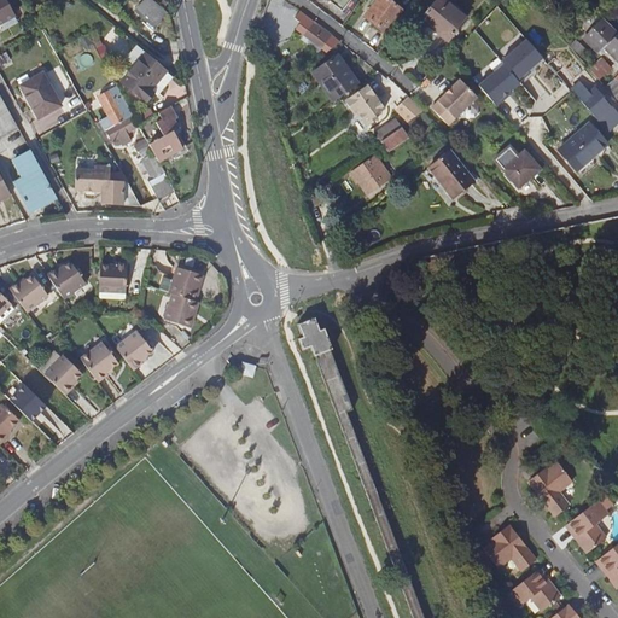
[(0,0),(0,24),(15,17),(5,0),(0,0)]
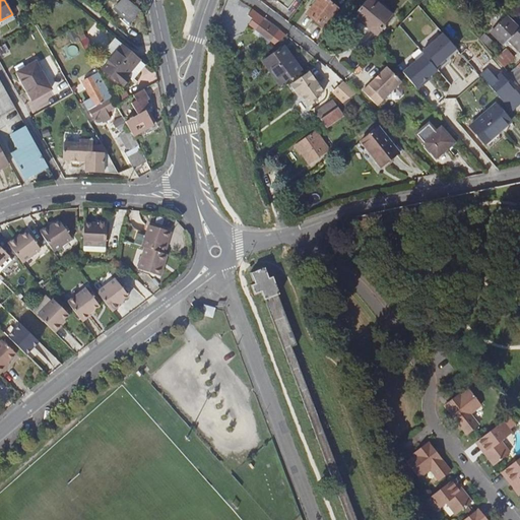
[(130,22),(140,10),(127,0),(121,0),(114,9),(130,22)]
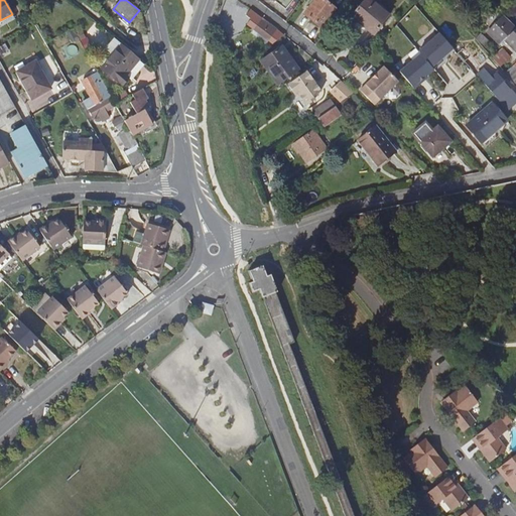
[(292,0),(273,0),(274,0),(285,10),(292,0)]
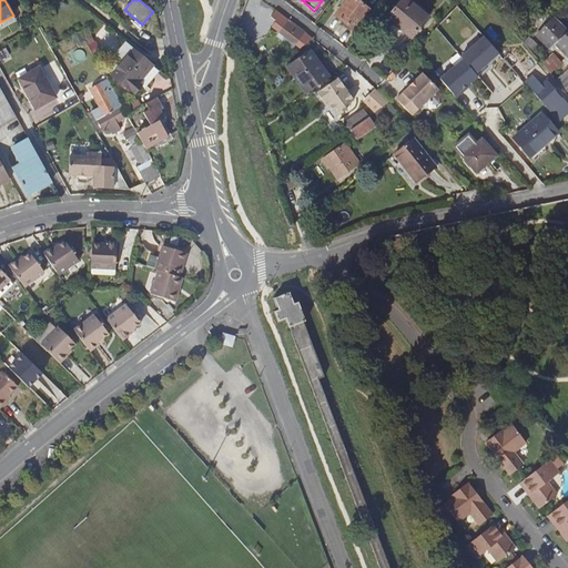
[(346,0),(335,16),(353,30),(368,9),(356,0),(346,0)]
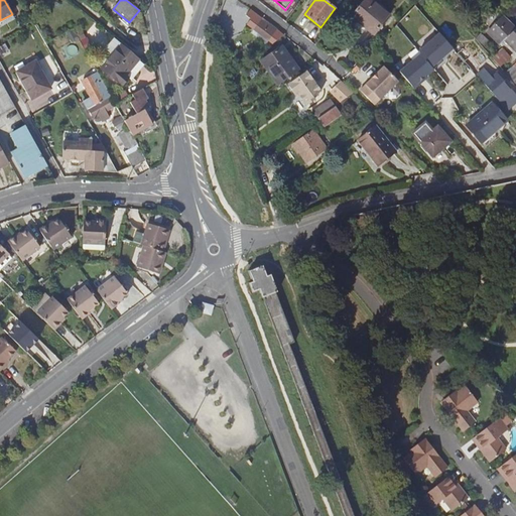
[(365,0),(352,15),(374,34),(390,16),(371,0),(365,0)]
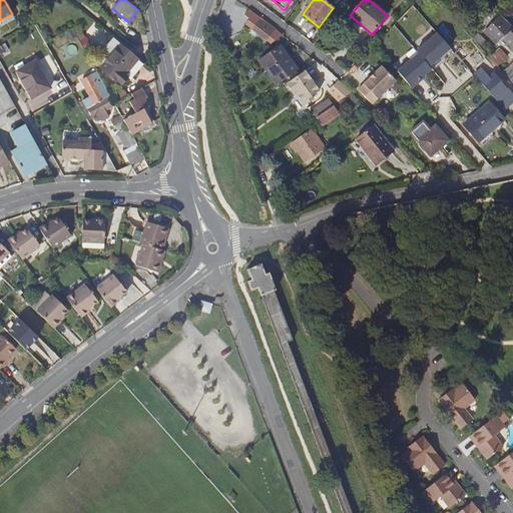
[(65,33),(72,29),(62,11),(55,15),(65,33)]
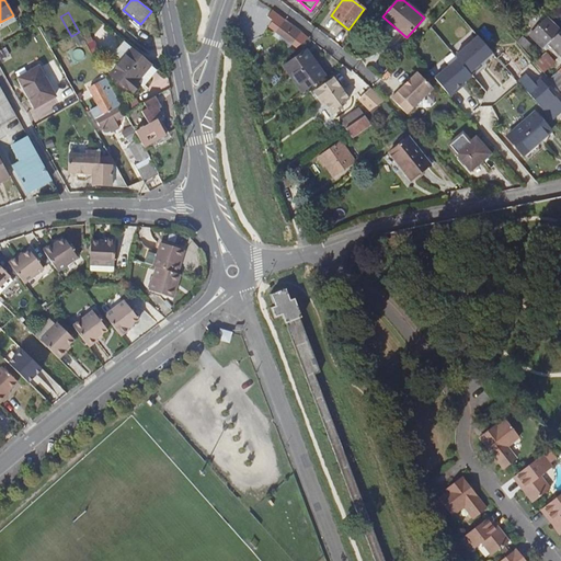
[(544,49),(550,43),(560,53),(560,31),(560,32),(547,19),(530,36),(544,49)]
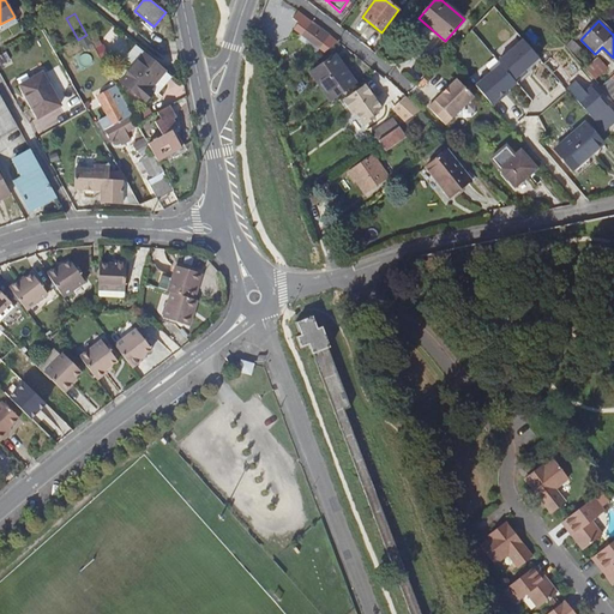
[(326,32),(312,22),(302,35),(319,48),(324,42),(330,35),(326,32)]
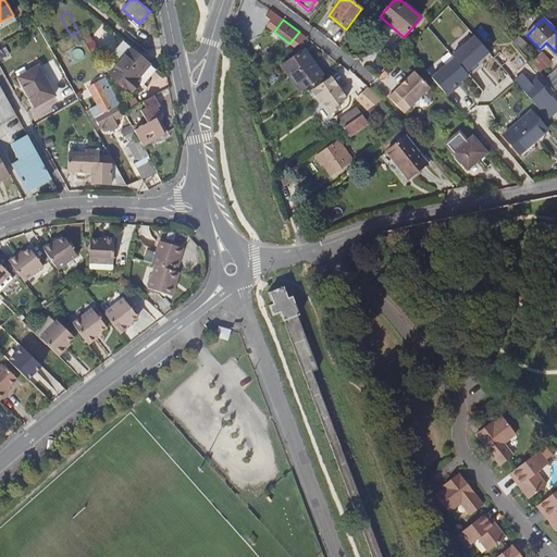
[(287,48),(289,44),(274,32),(271,36),(287,48)]
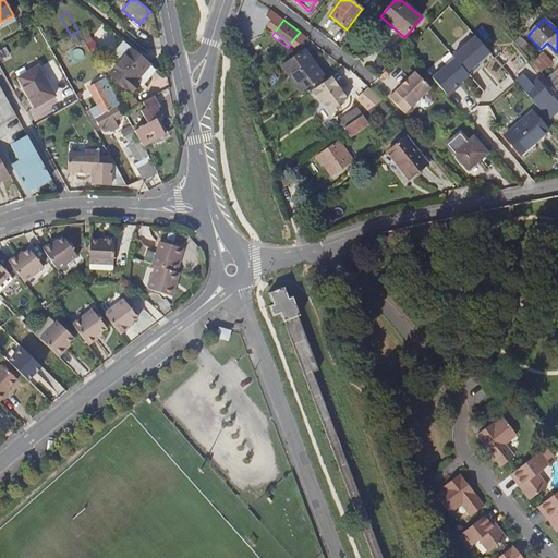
[(475,37),(452,57),(455,59),(469,75),(478,67),(476,64),(489,53),(475,37)]
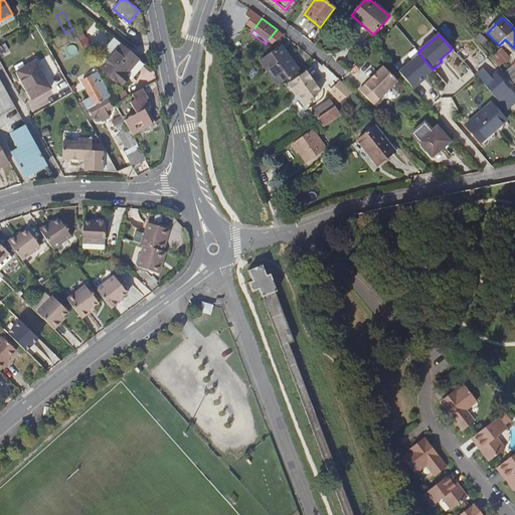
[(474,38),(484,49),(488,45),(479,35),(474,38)]
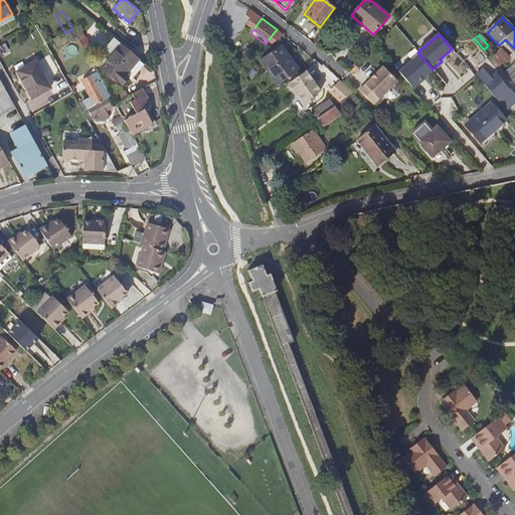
[(121,45),(101,67),(121,86),(128,77),(125,74),(138,59),(121,45)]
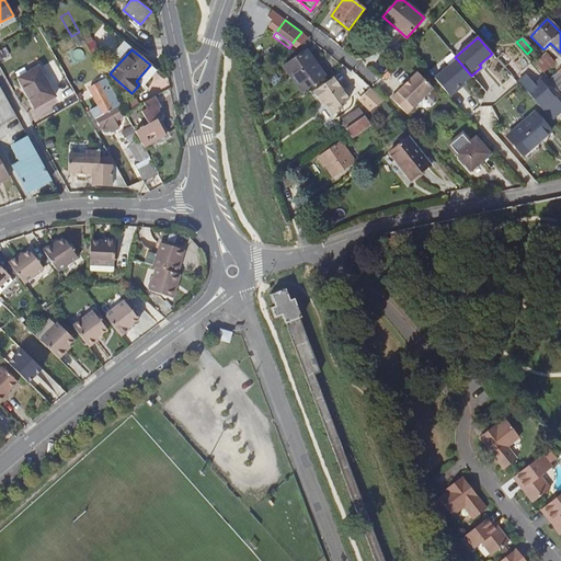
[(304,92),(325,77),(307,50),(284,67),(302,93),(304,92)]
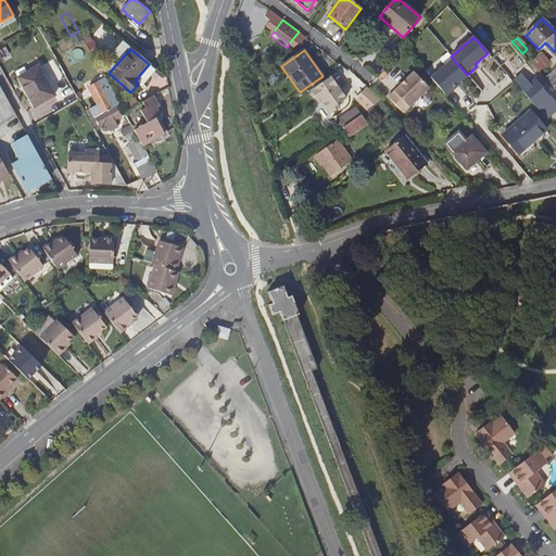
[(492,58),(500,66),(503,63),(504,62),(496,54),(492,58)]
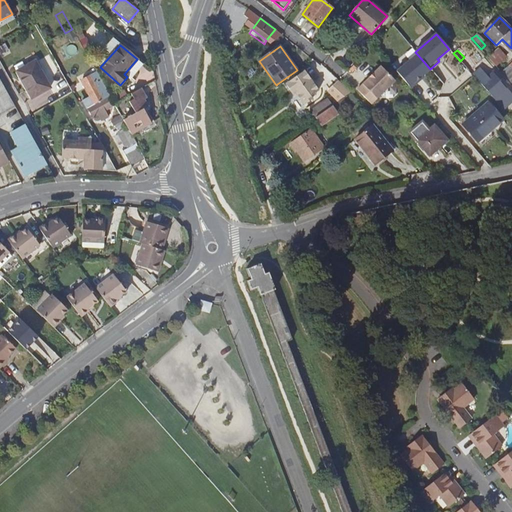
[(489,58),(496,66),(505,57),(498,50),(489,58)]
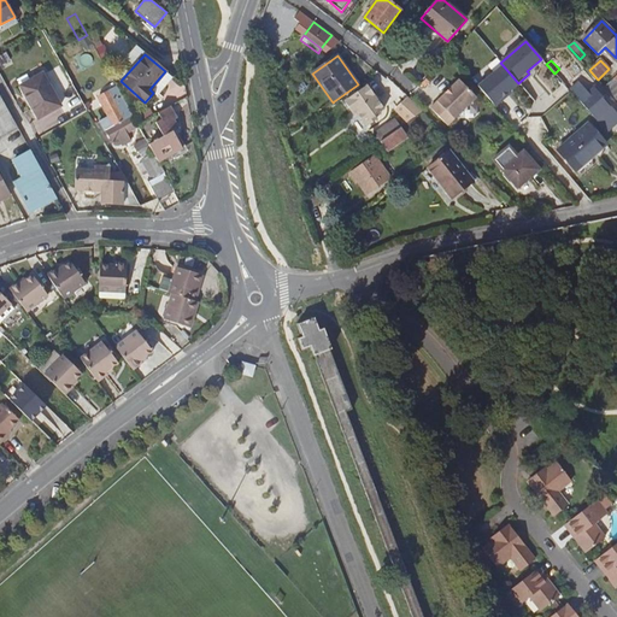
[(477,87),(495,107),(503,100),(501,99),(507,93),(518,83),(503,65),(477,87)]
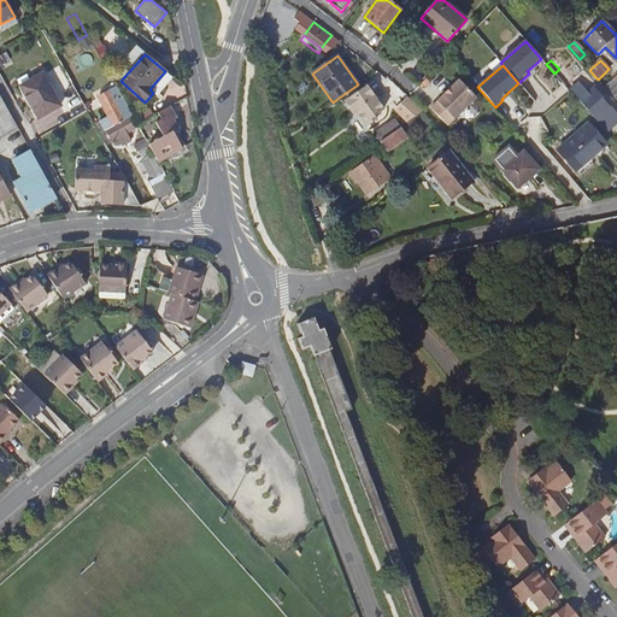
[(554,74),(565,86),(569,82),(558,70),(554,74)]
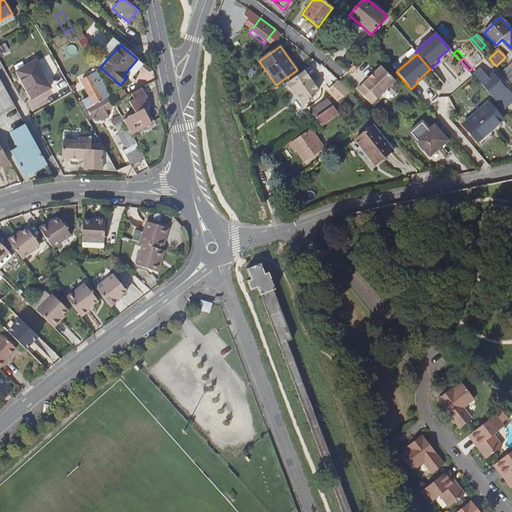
[(17,71),(32,98),(50,88),(35,61),(17,71)]
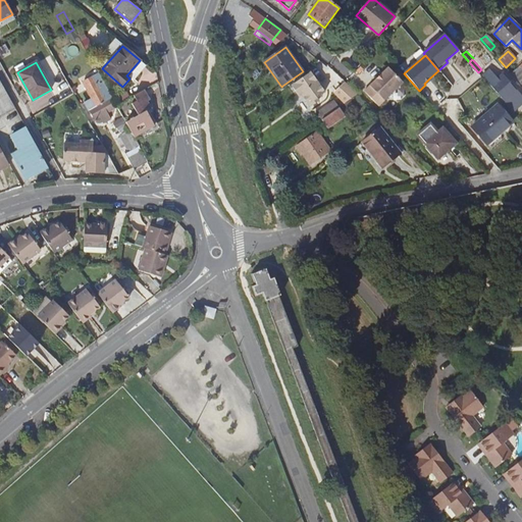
[(448,62),(438,70),(440,72),(450,64),(448,62)]
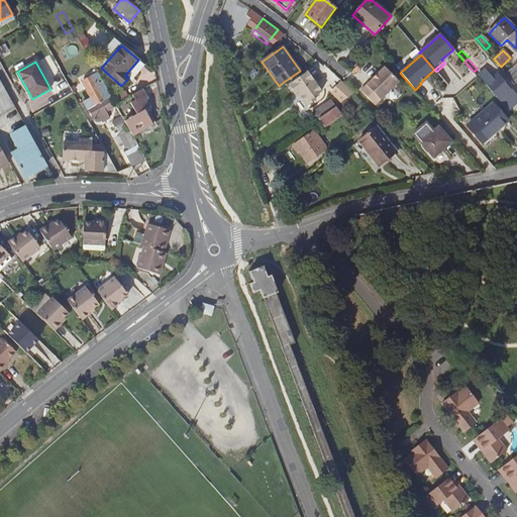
[(507,74),(516,85),(516,66),(515,65),(507,74)]
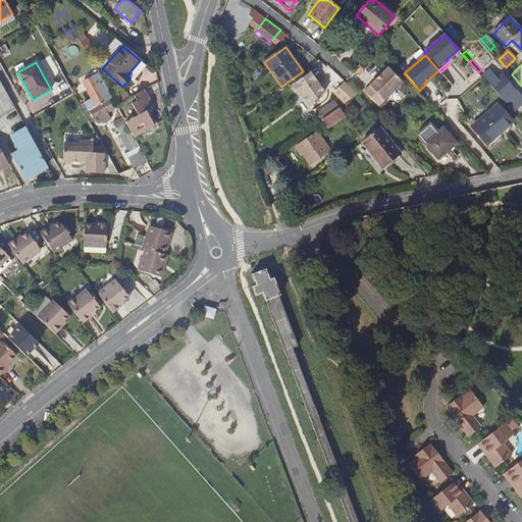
[(388,67),(364,91),(379,106),(403,82),(388,67)]
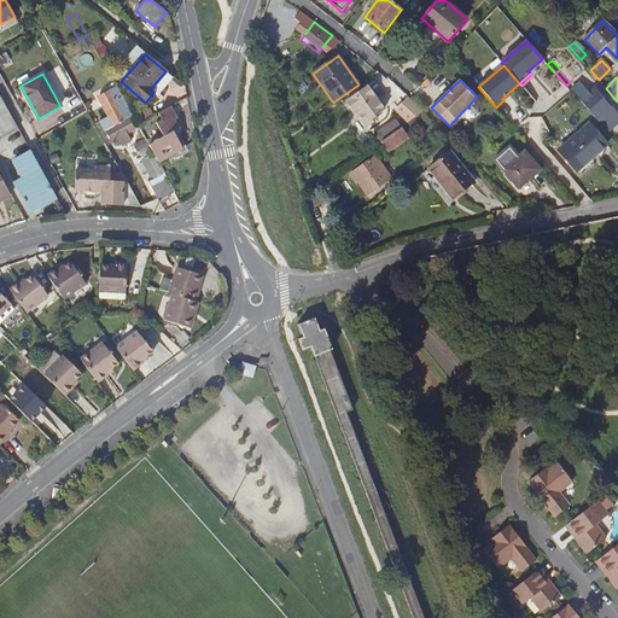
[(365,123),(384,109),(368,86),(347,101),(351,109),(354,108),(365,123)]
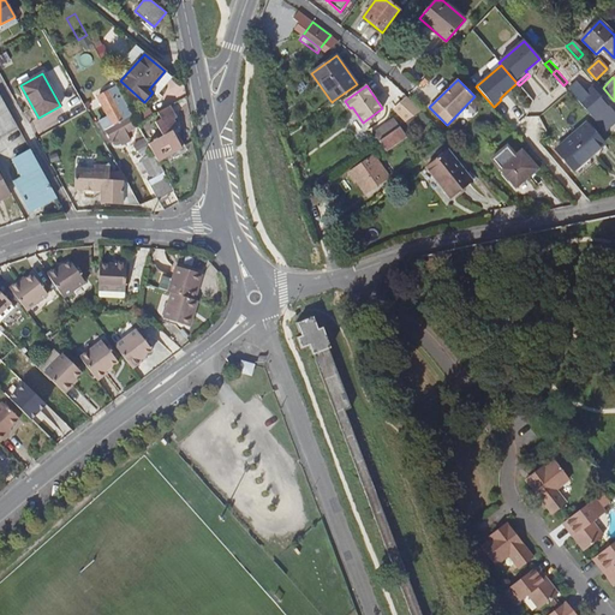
[(577,101),(598,125),(613,112),(591,88),(577,101)]
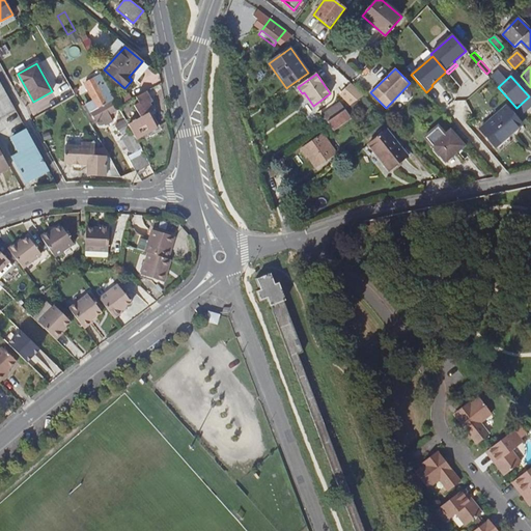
[(112,112),(117,109),(112,100),(108,102),(101,89),(95,80),(94,78),(84,83),(93,101),(94,100),(99,107),(90,111),(96,120),(102,118),(105,124),(115,118),(112,112)]
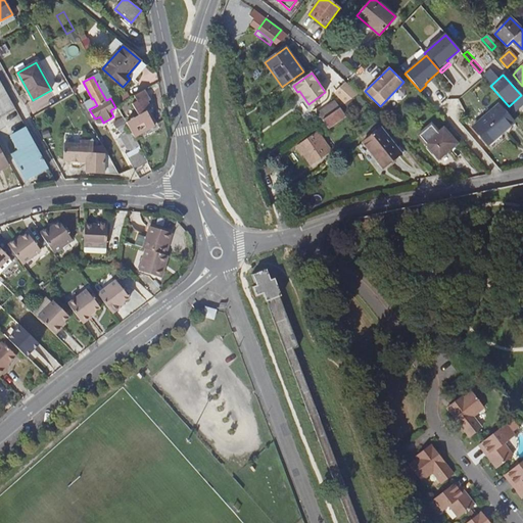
[(0,116),(15,109),(0,81),(0,116)]
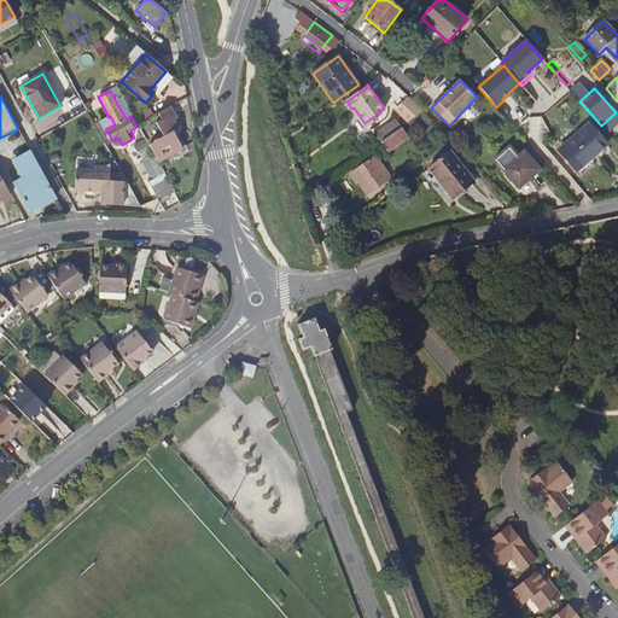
[(403,123),(413,116),(402,101),(392,109),(403,123)]
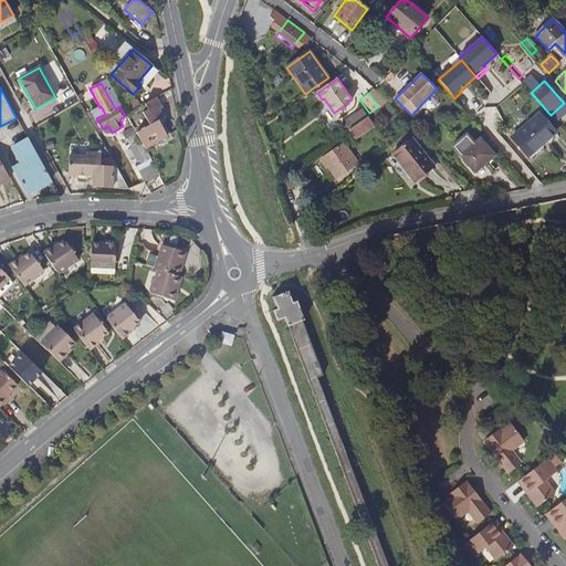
[(155,97),(133,108),(140,122),(137,123),(143,132),(137,134),(142,142),(145,149),(167,137),(159,122),(164,119),(159,111),(161,109),(155,97)]
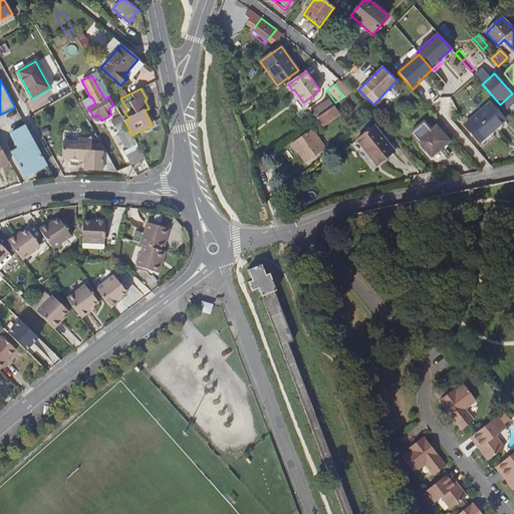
[(316,117),(331,107),(327,101),(312,111),(316,117)]
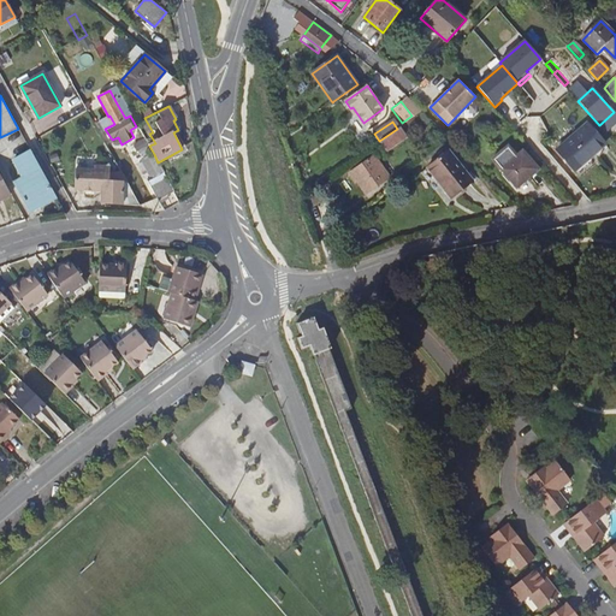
[(397,129),(379,141),(386,152),(407,136),(403,132),(408,129),(404,124),(397,129)]
